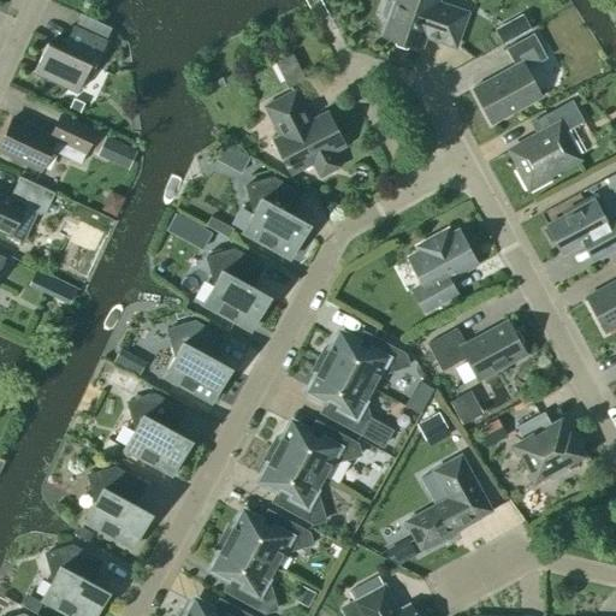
[(437,0),(396,0),(396,4),(391,1),(385,4),(381,15),(384,19),(390,22),(384,37),(420,51),(425,36),(455,47),(467,15),(437,4),(437,0)]
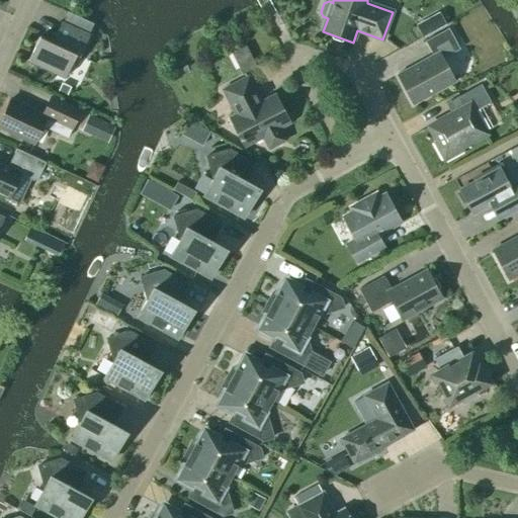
[(435,31),(446,25),(439,12),(428,18),(435,31)]
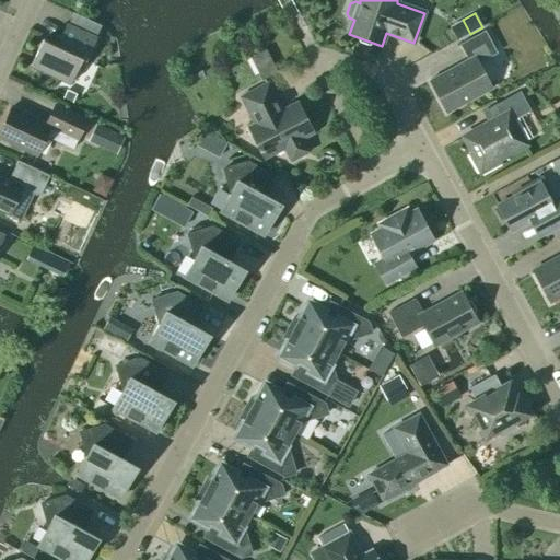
[(56,46),(43,41),(31,67),(70,84),(82,60),(85,61),(96,38),(67,24),(56,46)]
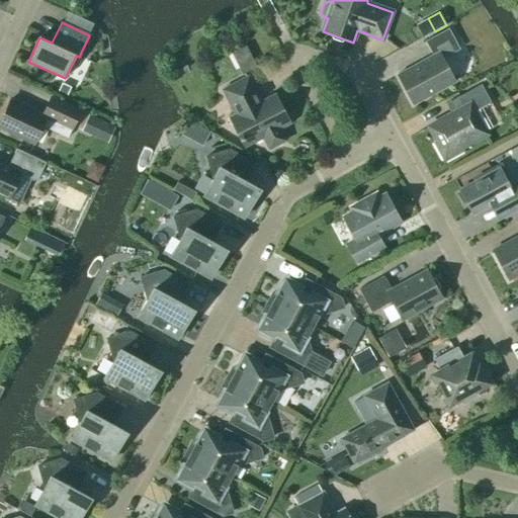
[(448,29),(425,41),(433,56),(398,75),(413,104),(455,82),(442,59),(459,50),(448,29)]
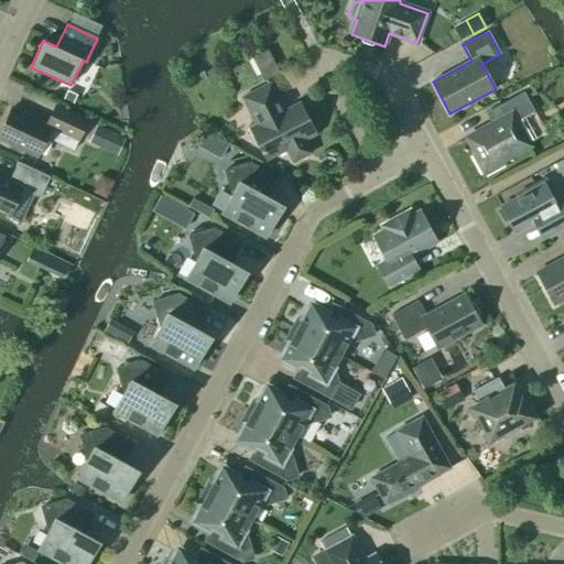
[(279,74),(279,73),(267,51),(251,58),(263,83),(279,74)]
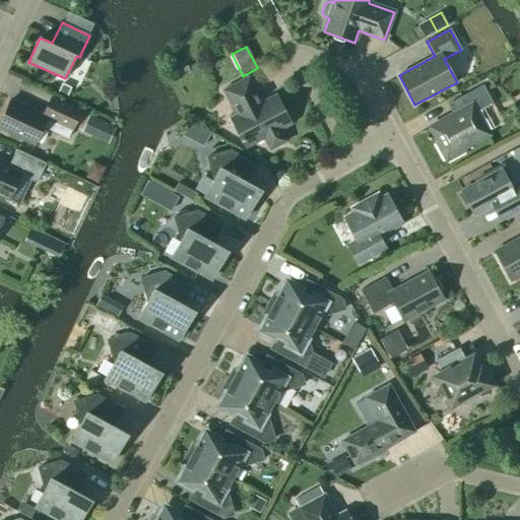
[(290,124),(275,95),(262,103),(249,77),(223,90),(237,116),(231,119),(240,136),(239,137),(241,142),(242,141),(246,147),(264,138),(270,150),(287,141),(280,129),(290,124)]
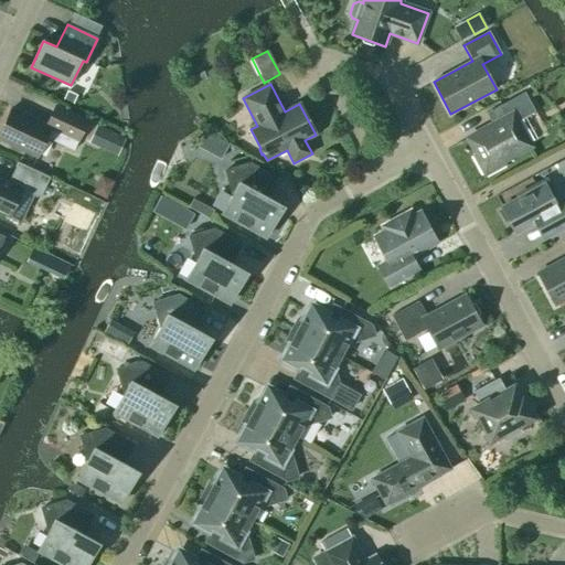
[(63,99),(73,104),(77,95),(67,91),(63,99)]
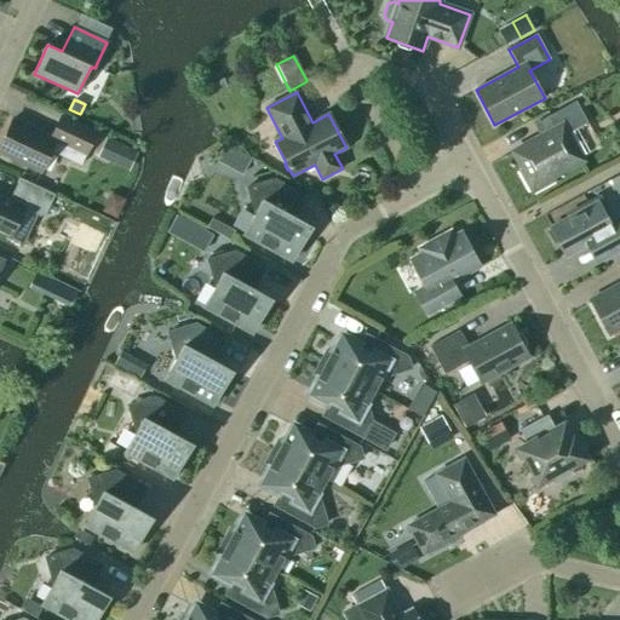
[(587,122),(575,102),(544,119),(551,132),(515,151),(523,168),(520,171),(532,193),(555,181),(552,177),(580,161),(567,135),(587,122)]
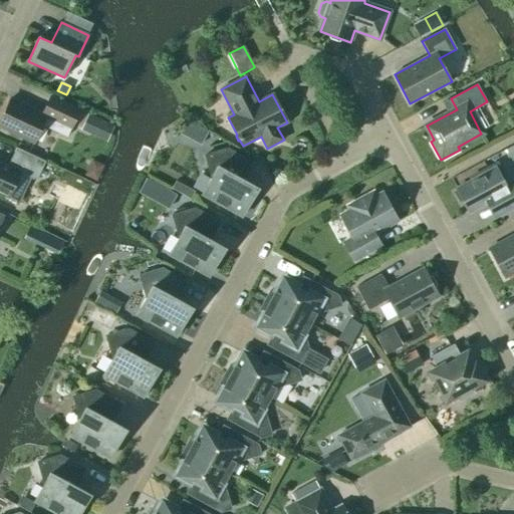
[(41,113),(10,99),(0,120),(0,126),(34,143),(42,125),(67,138),(70,130),(71,131),(81,110),(50,95),(41,113)]
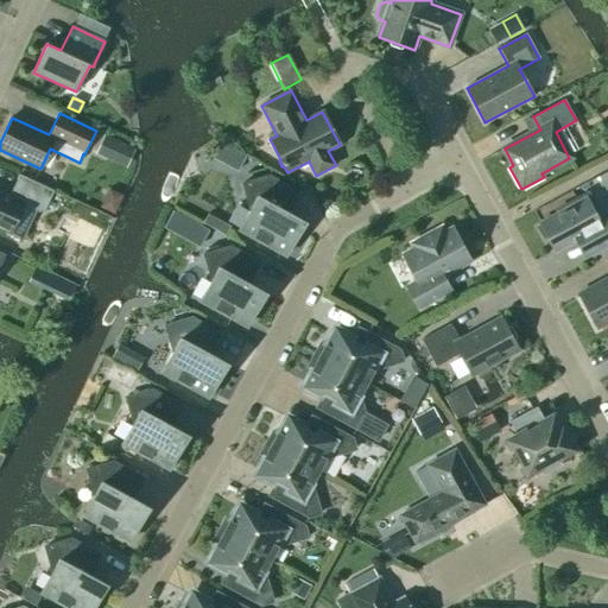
[(96,154),(126,169),(135,149),(105,135),(96,154)]
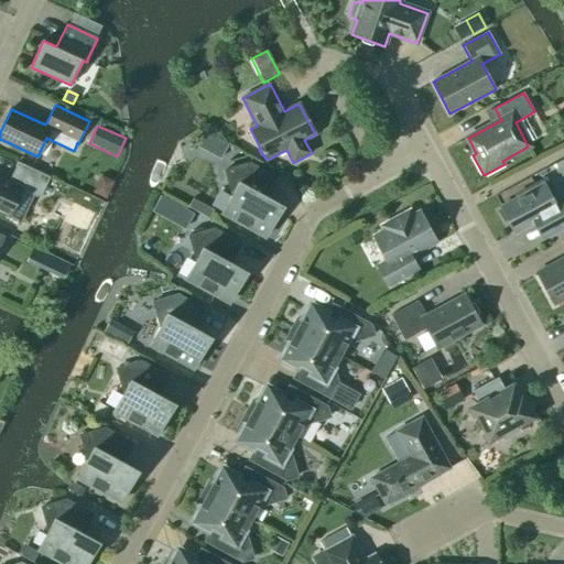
[(563,159),(554,164),(561,177),(563,175),(563,159)]
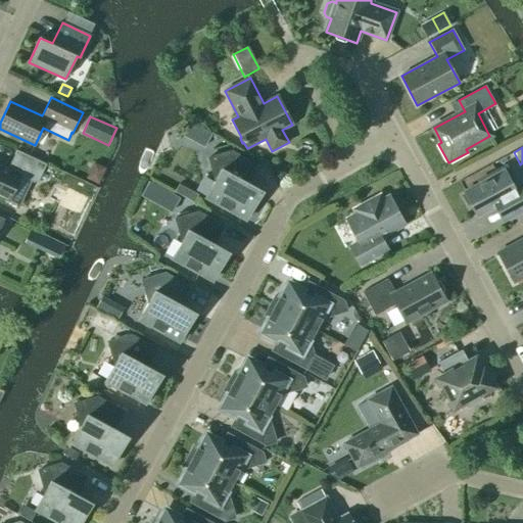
[(46,164),(16,150),(8,170),(0,164),(0,196),(9,201),(20,177),(34,183),(39,181),(46,164)]
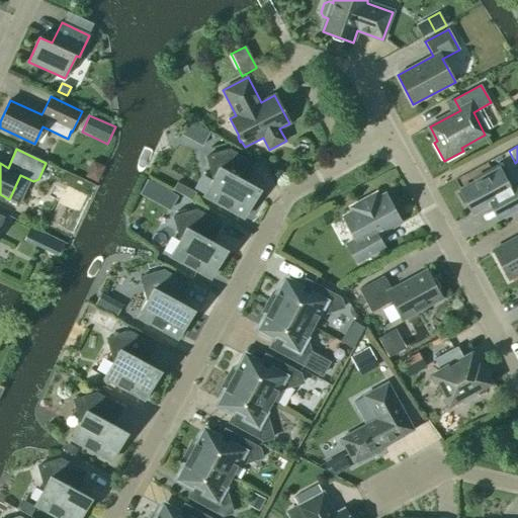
[(254,164),(229,151),(206,157),(213,179),(204,195),(244,218),(249,208),(252,209),(259,196),(256,195),(259,190),(244,182),(254,164)]
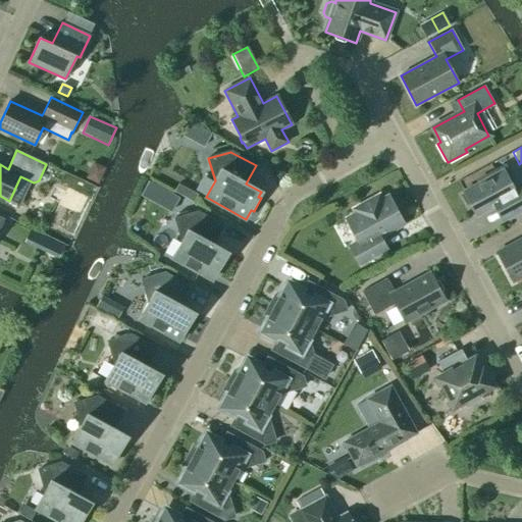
[(512,180),(505,166),(477,180),(479,184),(464,192),(465,194),(462,196),(467,204),(470,203),(477,216),(502,202),(510,218),(521,211),(521,189),(521,187),(513,189),(510,183),(512,180)]
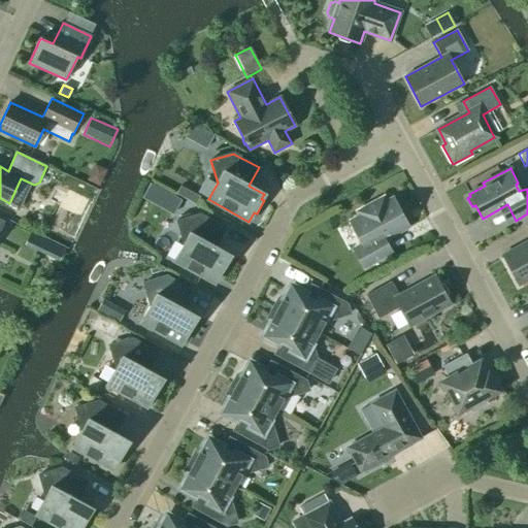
[(196,205),(200,198),(180,188),(176,196),(196,205)]
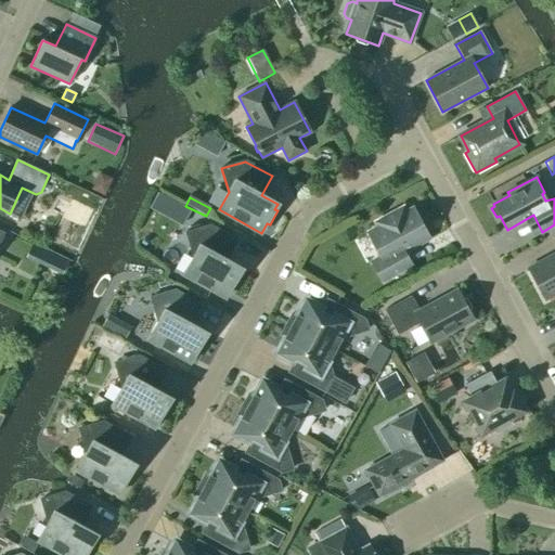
[(167,218),(182,226),(191,210),(176,202),(167,218)]
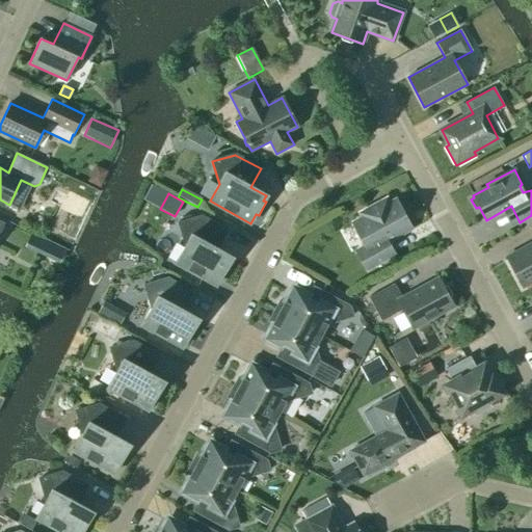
[(366,270),(395,255),(388,242),(411,229),(396,200),(382,207),(380,203),(366,210),(369,214),(352,223),(365,246),(355,251),(366,270)]
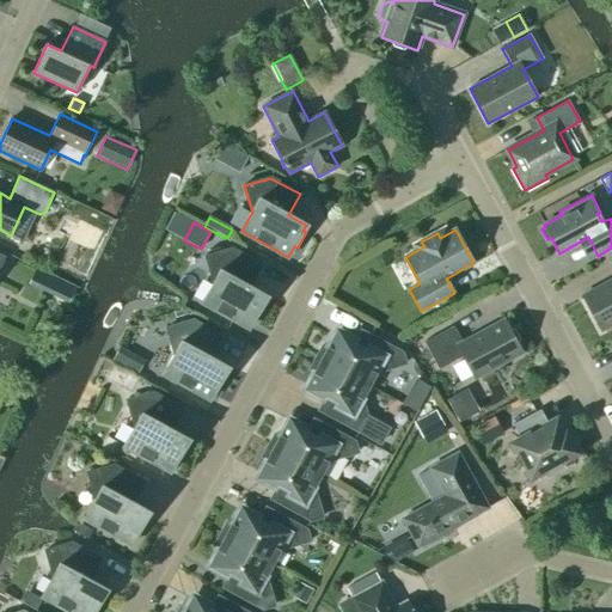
[(232,249),(206,256),(213,282),(202,301),(250,329),(256,317),(258,319),(267,304),(264,301),(267,295),(250,286),(261,265),(232,249)]
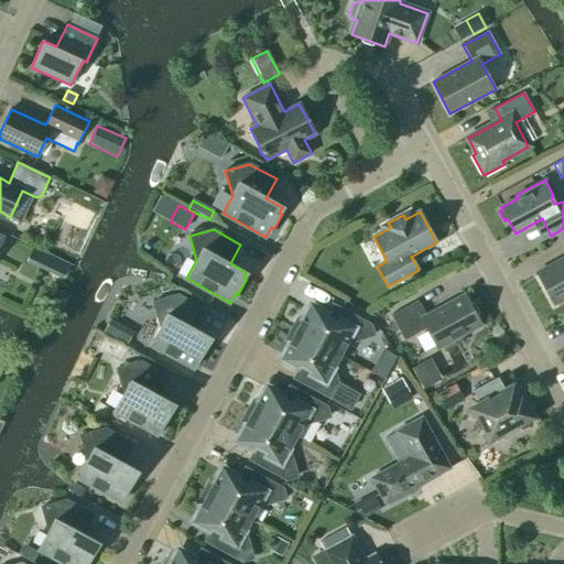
[(26,262),(41,269),(47,256),(33,248),(26,262)]
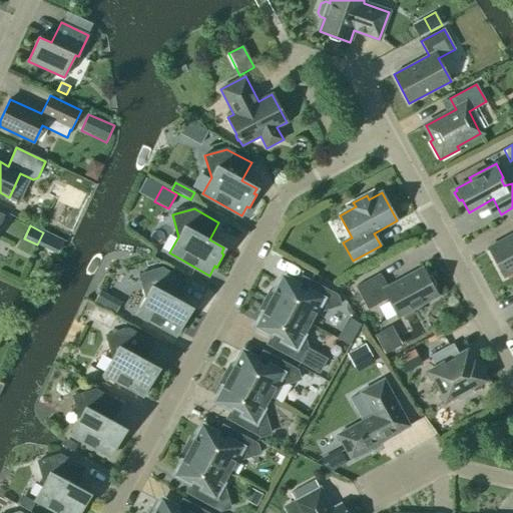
[(53,236),(43,232),(37,244),(47,249),(53,236)]
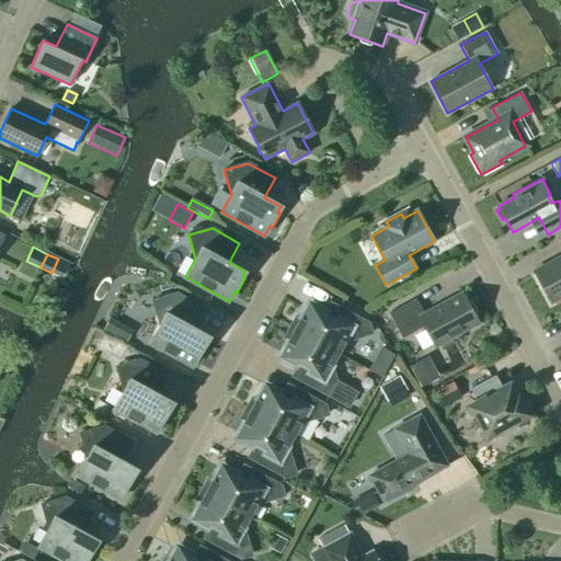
[(560,256),(535,272),(551,302),(560,297),(560,256)]
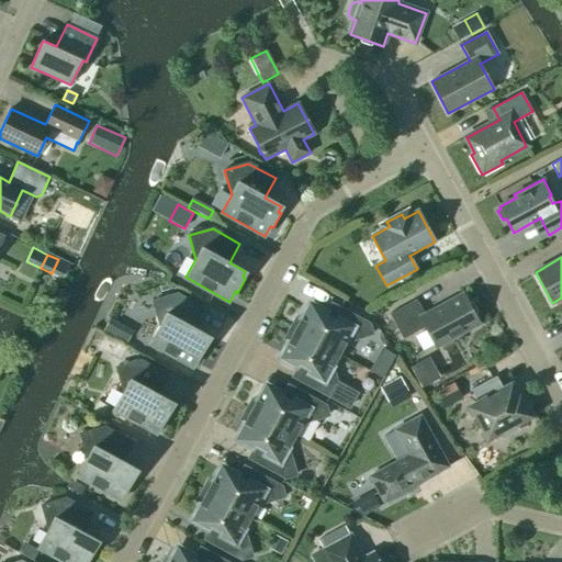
[(177,294),(153,301),(160,325),(150,344),(193,367),(199,357),(202,358),(210,344),(206,343),(210,337),(193,328),(204,308),(177,294)]
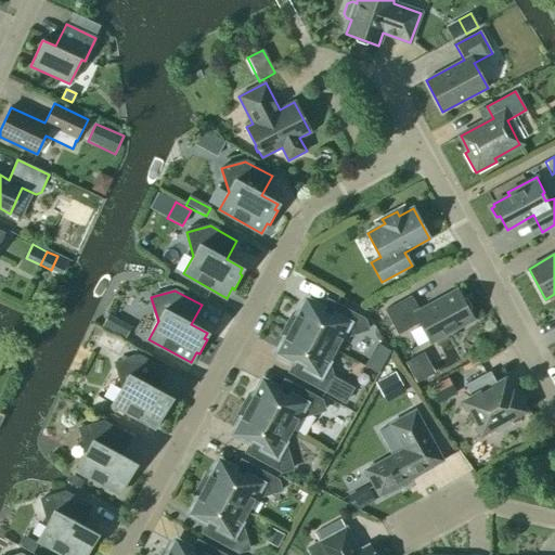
[(473,320),(457,291),(420,311),(411,296),(385,311),(398,335),(420,323),(430,343),(473,320)]
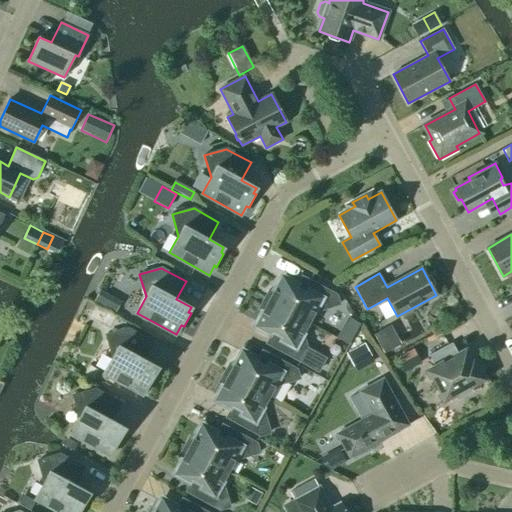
[(270,290),(265,299),(308,323),(314,312),(339,305),(336,296),(307,280),(301,291),(280,280),(274,292),(270,290)]
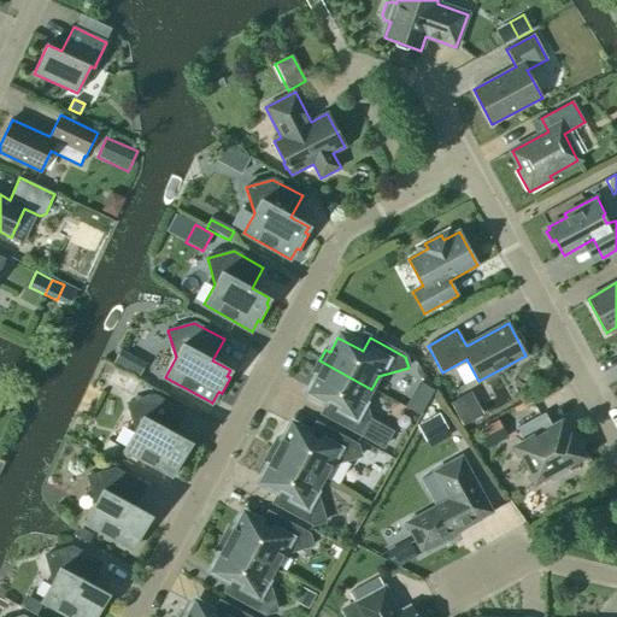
[(111,363),(136,377),(144,364),(118,351),(111,363)]
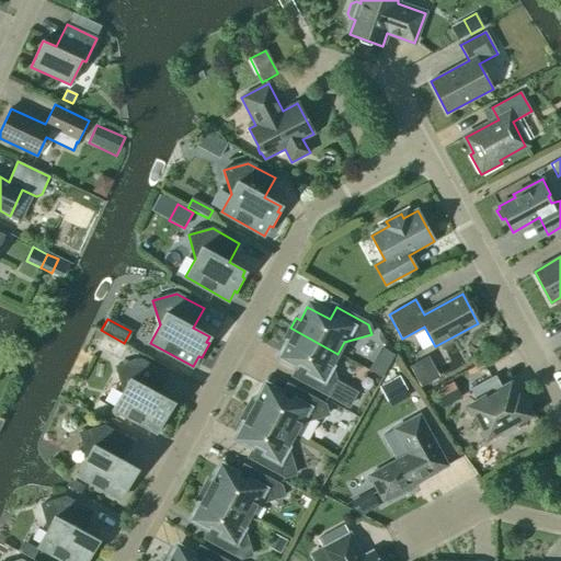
[(348,409),(357,392),(336,381),(333,368),(335,364),(334,364),(340,355),(338,354),(290,328),(289,328),(283,341),(285,342),(275,358),(294,369),(289,377),(348,409)]
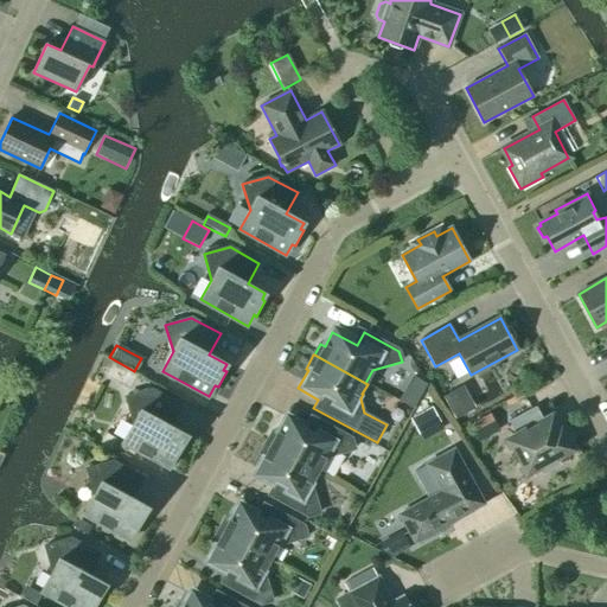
[(125,372),(112,365),(104,379),(117,387),(119,384),(131,390),(138,378),(125,372)]
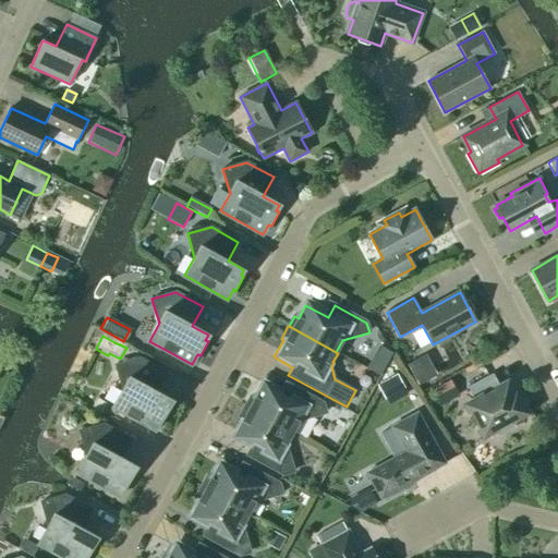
[(381,375),(392,352),(379,346),(368,368),(381,375)]
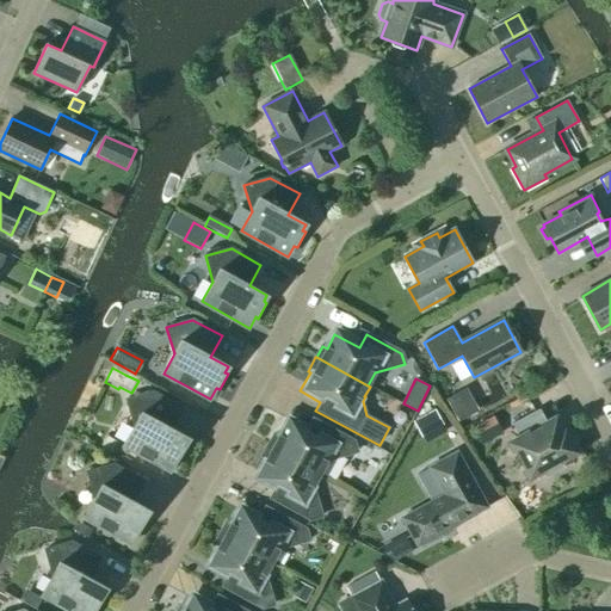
[(183,408),(153,393),(127,400),(135,426),(123,445),(171,471),(177,460),(180,462),(189,446),(185,445),(189,439),(171,430),(183,408)]
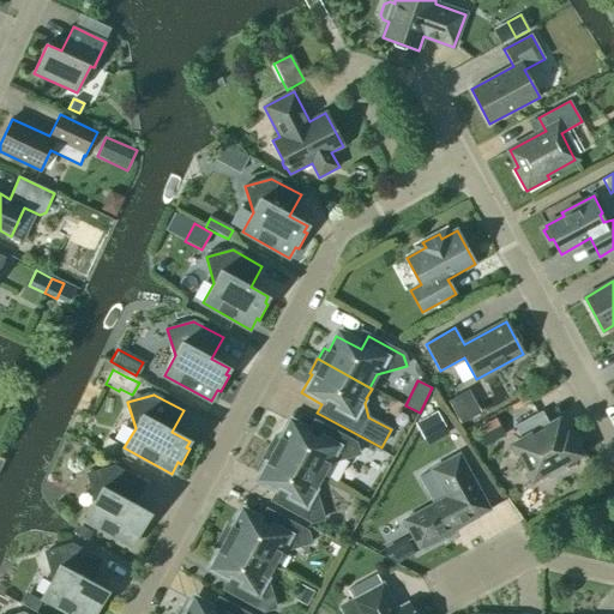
[(446,428),(437,411),(415,423),(425,440),(446,428)]
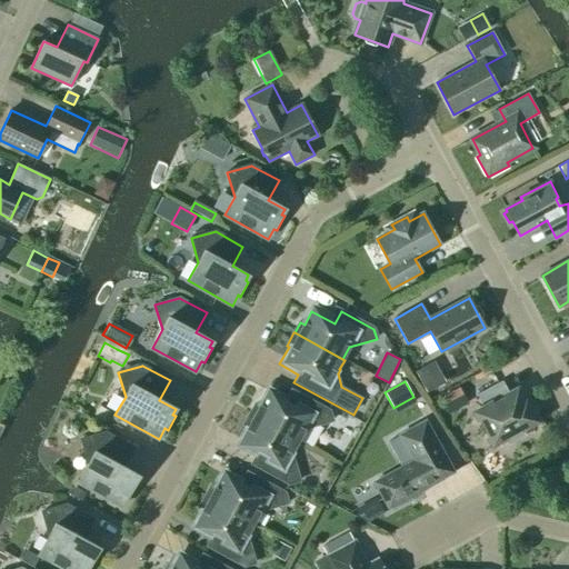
[(510,396),(502,381),(477,396),(485,409),(477,413),(493,443),(503,438),(509,445),(526,436),(521,428),(535,421),(525,402),(522,403),(517,392),(510,396)]
